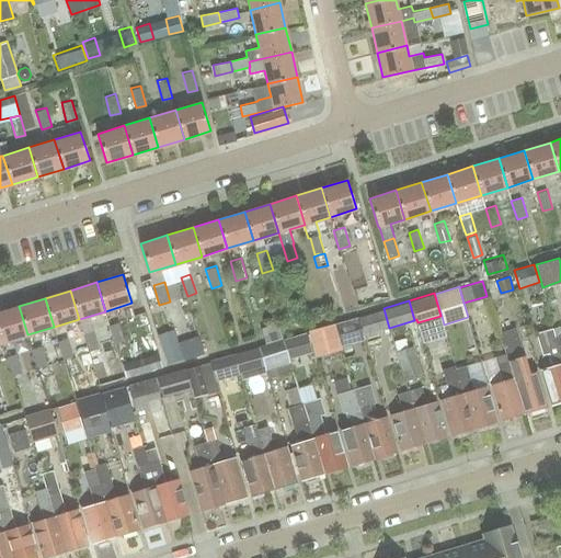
[(27,334),(19,306),(0,311),(0,336),(2,343),(27,334)]
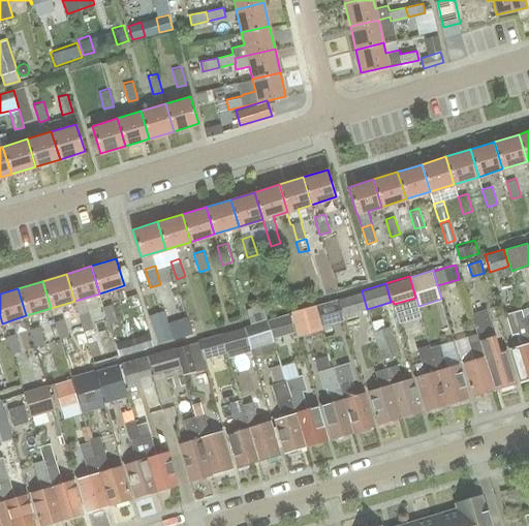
[(367,309),(362,290),(338,298),(344,315),(367,309)]
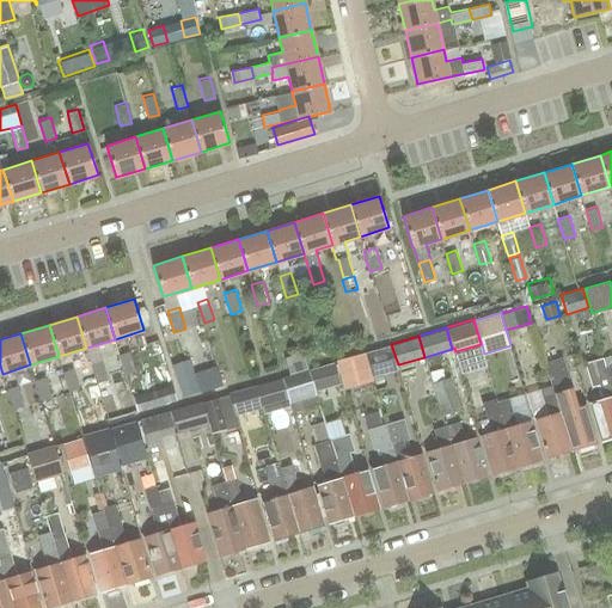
[(398,364),(391,344),(366,351),(365,352),(369,370),(371,370),(373,376),(397,369),(396,366),(398,364)]
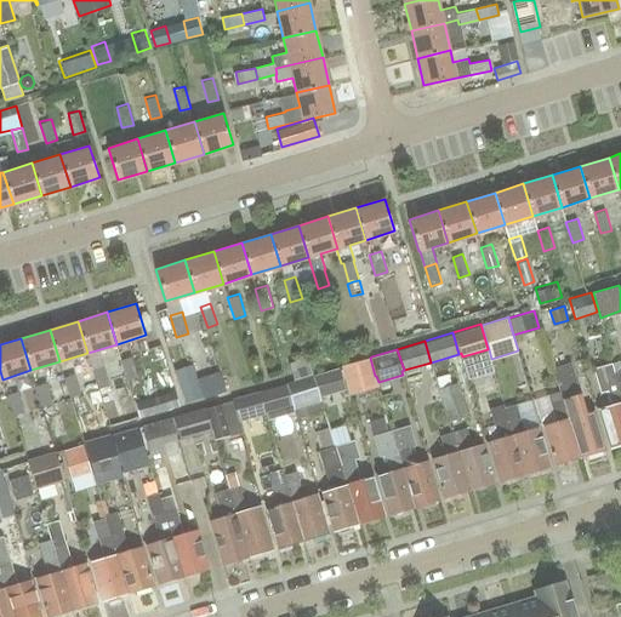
[(138,376),(132,355),(124,358),(130,378),(138,376)]
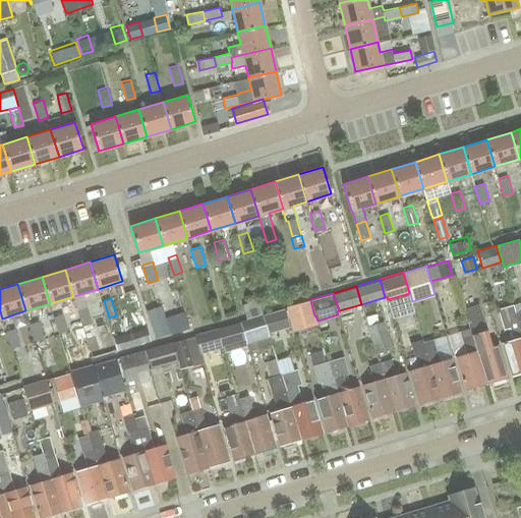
[(242,304),(246,319),(263,313),(258,299),(242,304)]
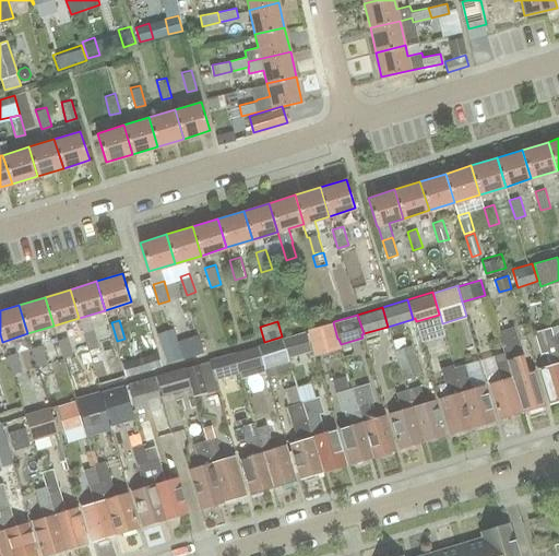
[(337,339),(333,322),(308,330),(313,345),(337,339)]
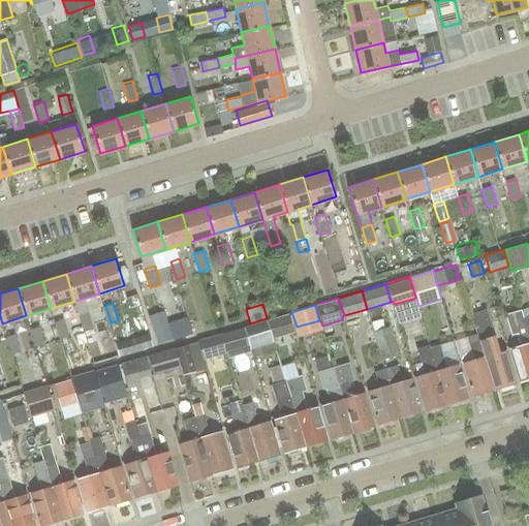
[(494,352),(490,337),(495,336),(487,308),(471,312),(476,332),(494,389),(516,381),(505,349),(494,352)]
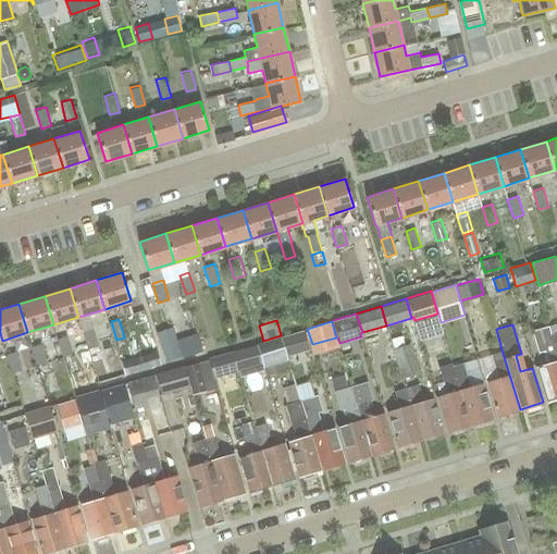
[(556,397),(556,353),(551,333),(552,332),(549,324),(532,330),(539,352),(545,349),(548,362),(536,366),(547,401),(556,397)]
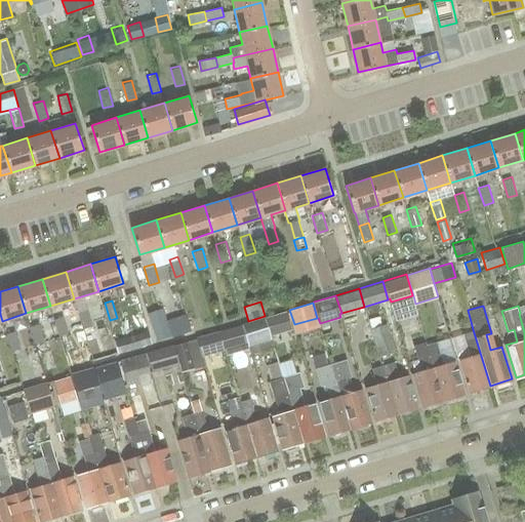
[(92,325),(87,308),(78,310),(83,327),(92,325)]
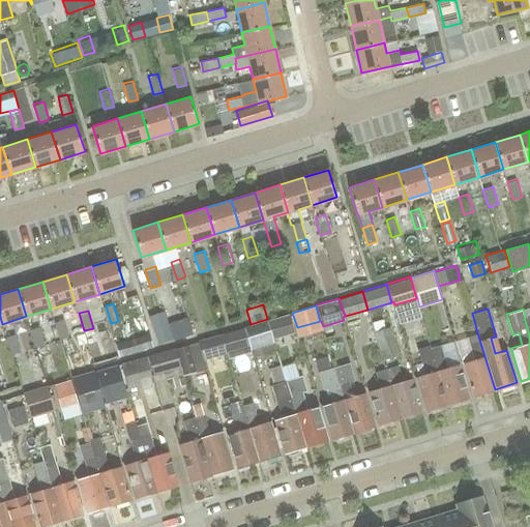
[(150,315),(158,343),(172,339),(167,321),(164,311),(150,315)]
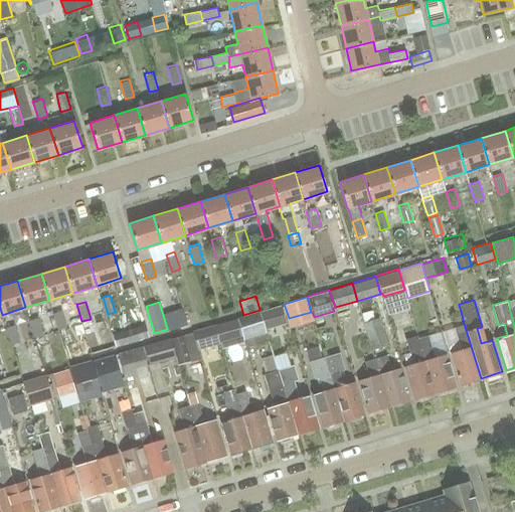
[(283,303),(262,309),(267,326),(288,320),(283,303)]
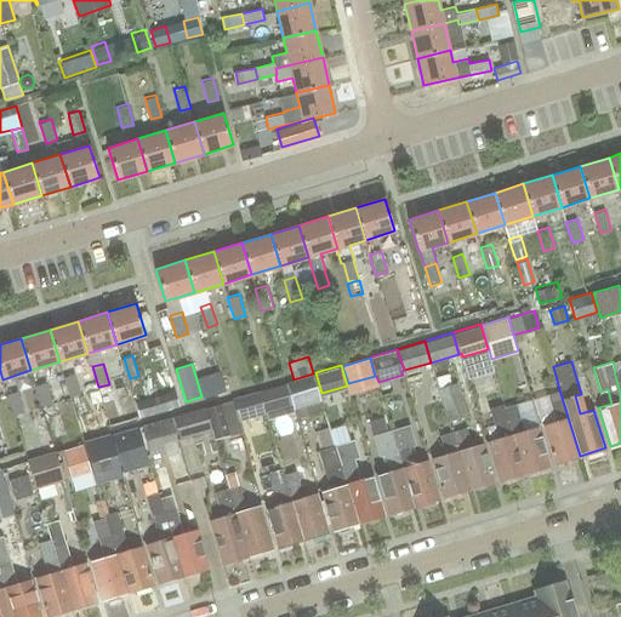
[(218,369),(195,376),(201,396),(226,389),(218,369)]
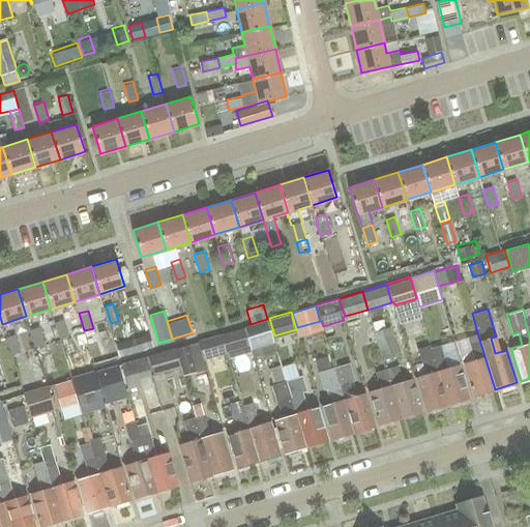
[(69,335),(63,318),(55,321),(60,339),(69,335)]
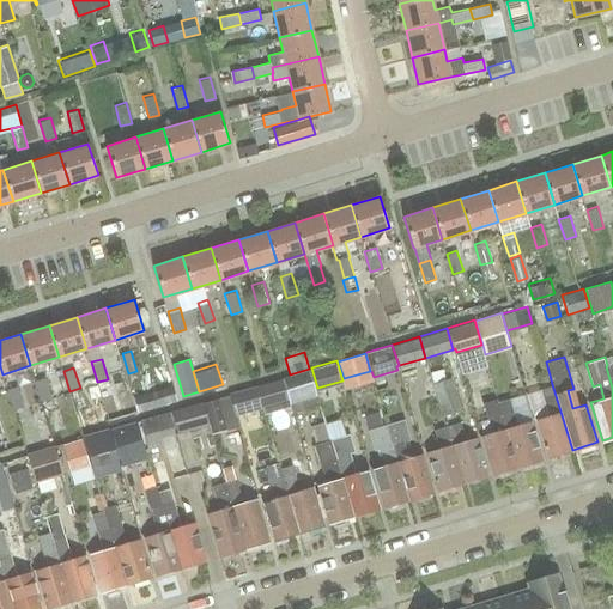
[(461,410),(451,377),(447,378),(443,367),(430,371),(434,383),(435,382),(444,415),(461,410)]
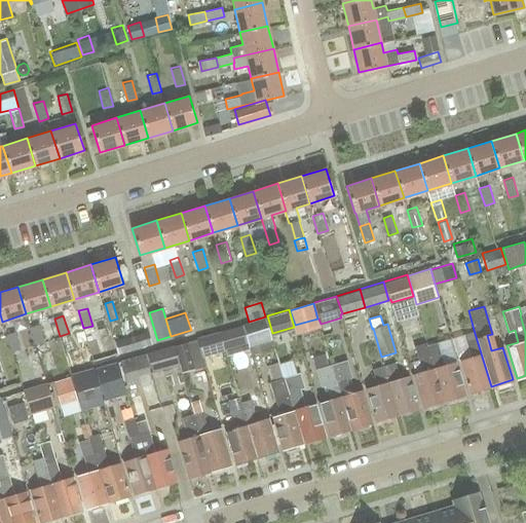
[(274,346),(265,316),(249,322),(242,323),(243,326),(242,326),(248,342),(249,342),(252,353),(274,346)]
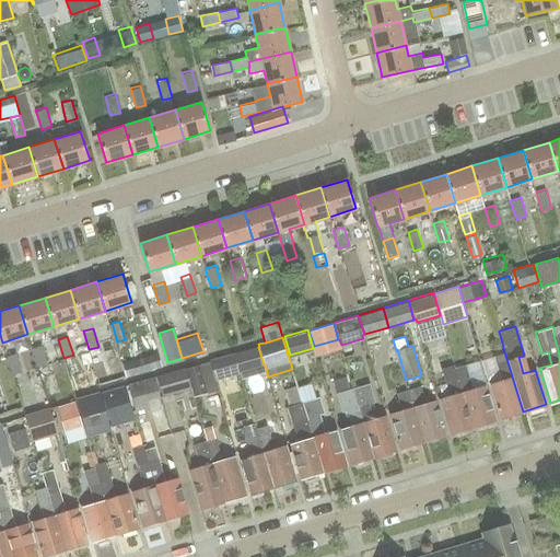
[(47,363),(42,344),(32,347),(37,366),(47,363)]
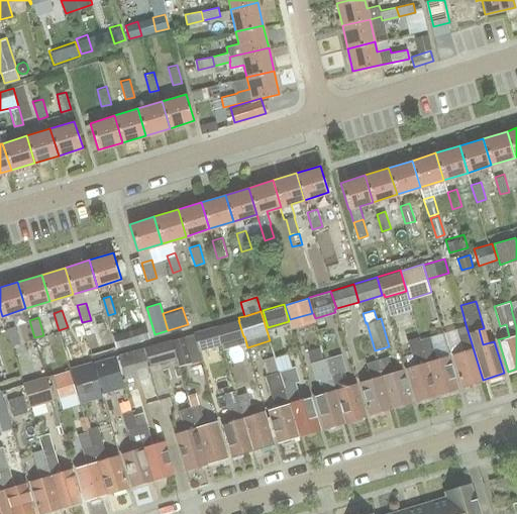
[(243,336),(238,320),(236,321),(235,319),(215,325),(221,344),(221,343),(243,336)]
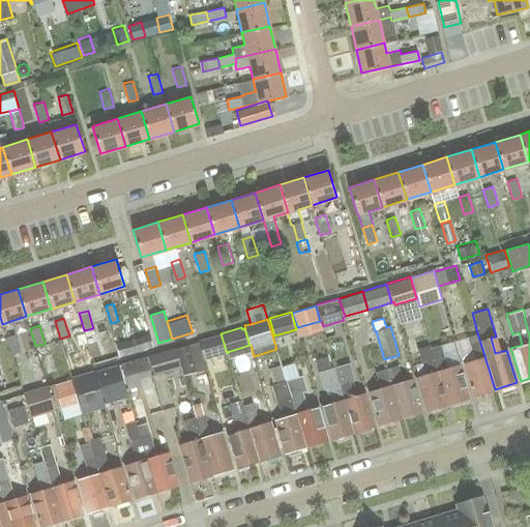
[(21,351),(16,332),(6,335),(11,353),(21,351)]
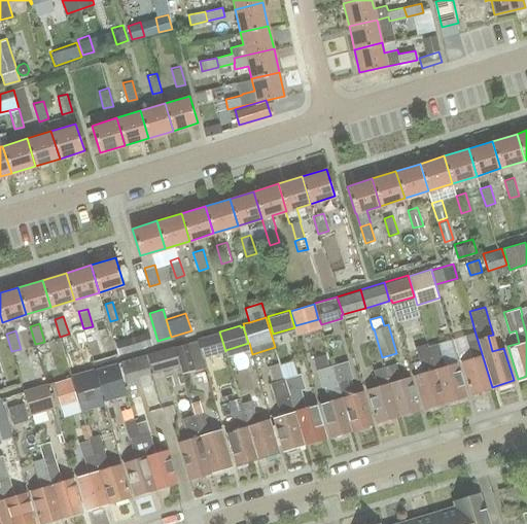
[(492,387),(475,330),(465,334),(472,357),(461,360),(470,393),(492,387)]
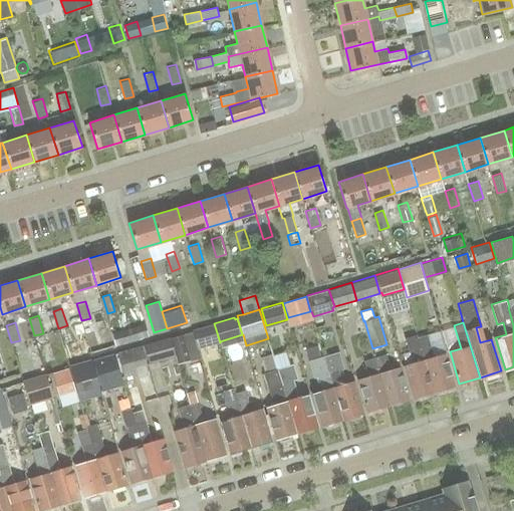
[(144,323),(111,333),(114,344),(116,343),(148,334),(144,323)]
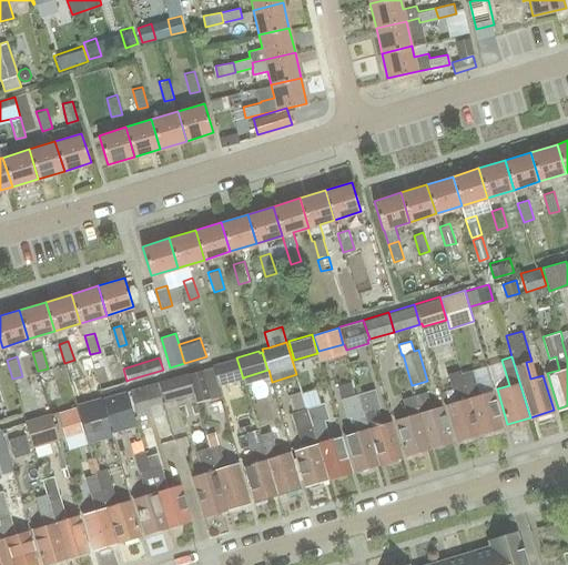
[(243,379),(236,357),(212,364),(213,366),(212,366),(216,384),(217,384),(217,385),(243,379)]
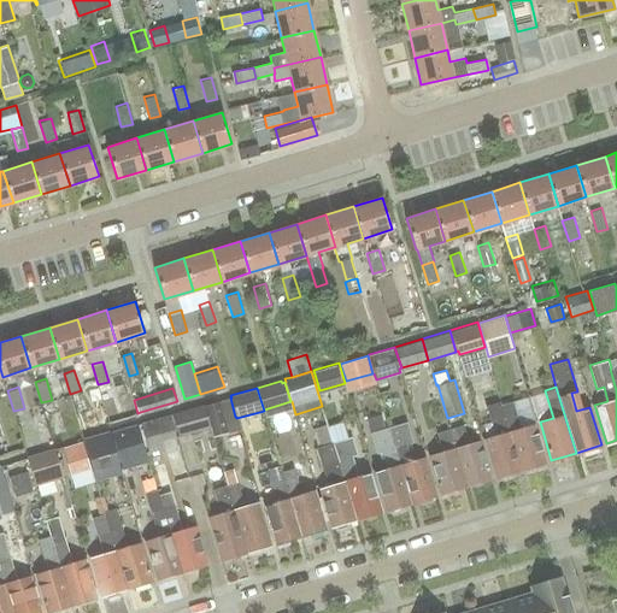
[(95,419),(88,394),(72,399),(80,424),(95,419)]
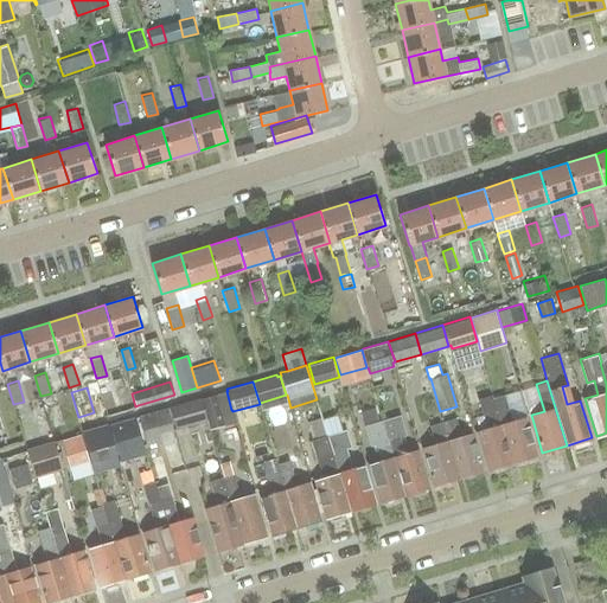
[(222,412),(231,410),(227,391),(203,398),(202,396),(198,397),(205,421),(208,419),(210,429),(225,424),(222,412)]
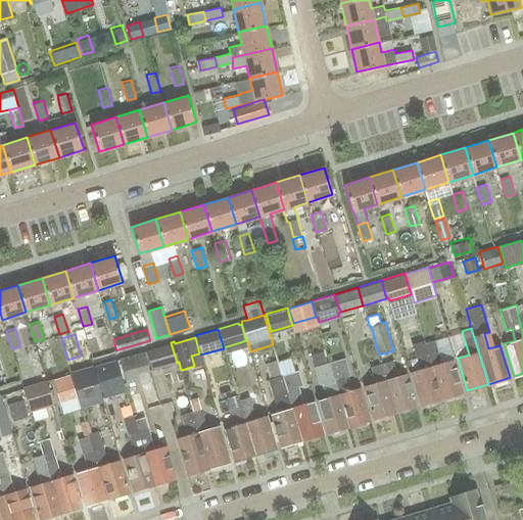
[(441,397),(425,342),(424,339),(415,342),(422,368),(411,372),(421,405),(441,397)]
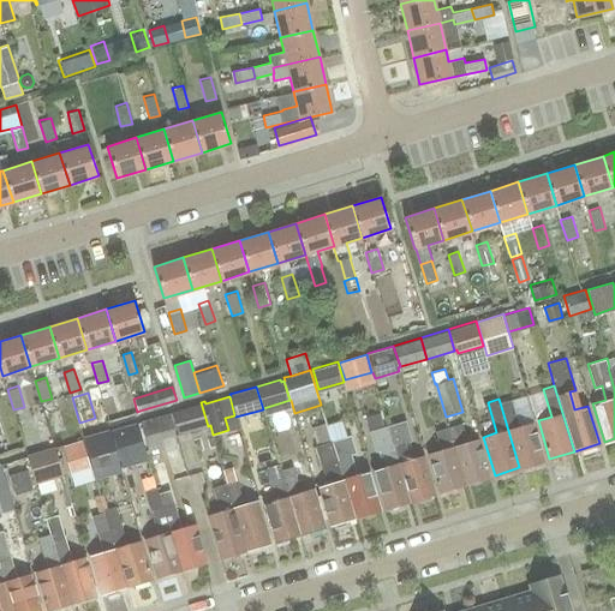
[(519,426),(514,407),(512,399),(500,402),(519,467),(544,460),(533,421),(519,426)]
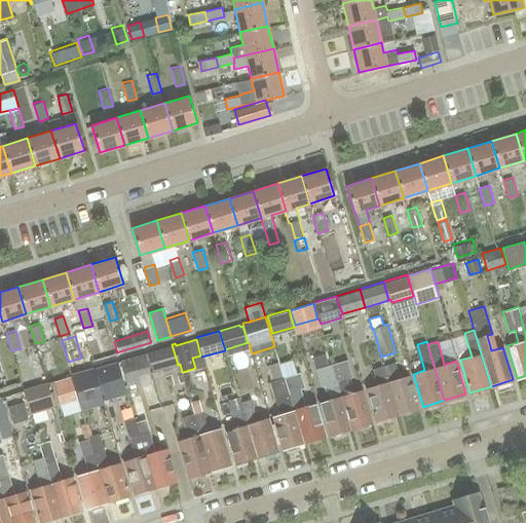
[(178,365),(172,344),(146,352),(152,372),(178,365)]
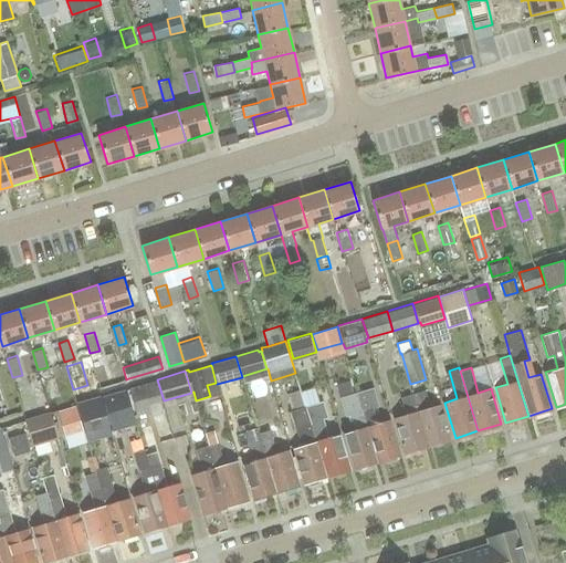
[(354,391),(350,378),(336,383),(339,395),(354,391)]
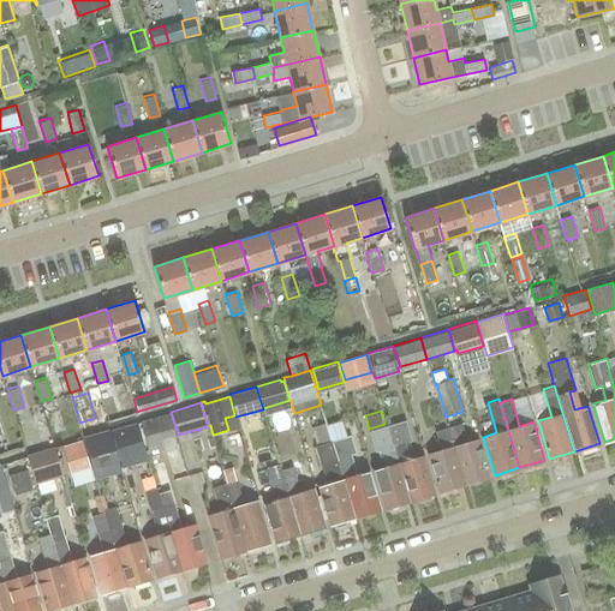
[(178,441),(169,413),(139,421),(148,449),(178,441)]
